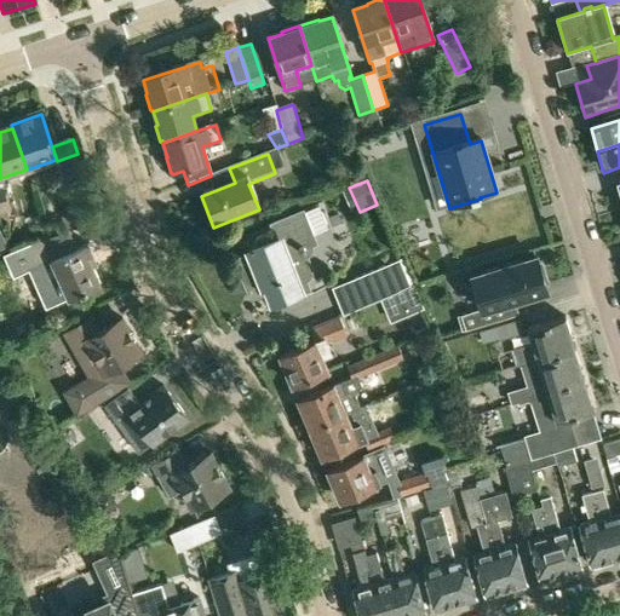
[(74,213),(59,219),(64,232),(79,226),(74,213)]
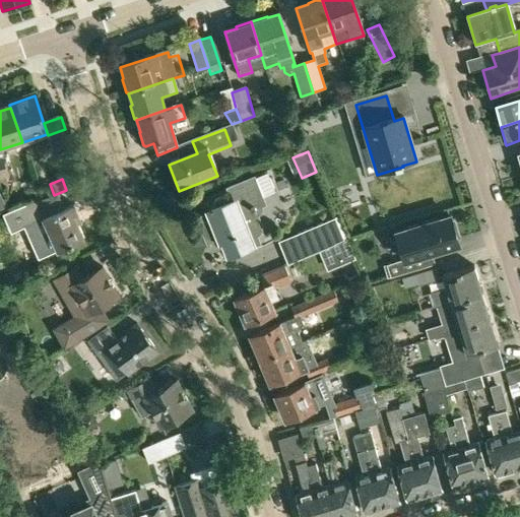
[(207,246),(218,242),(220,241),(221,244),(223,243),(230,257),(259,246),(253,231),(260,228),(254,210),(264,206),(254,181),(228,191),(233,202),(230,203),(230,201),(223,198),(215,202),(212,207),(213,210),(208,212),(210,216),(197,221),(207,246)]
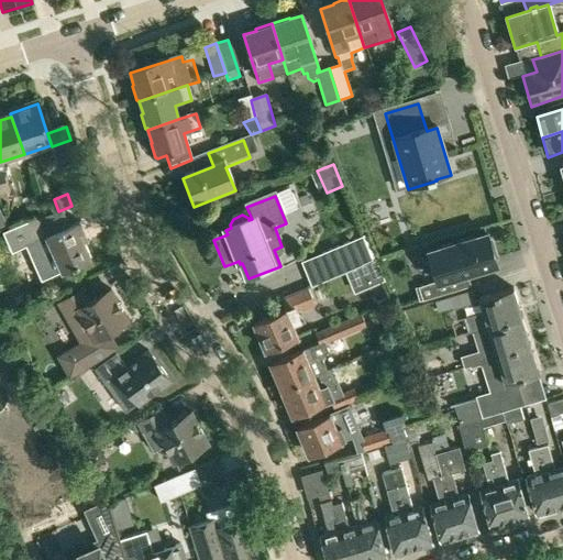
[(40,218),(1,233),(7,244),(10,254),(32,244),(40,262),(53,255),(53,256),(59,272),(61,274),(63,274),(70,270),(90,262),(79,238),(84,235),(78,226),(69,229),(64,219),(45,228),(40,218)]
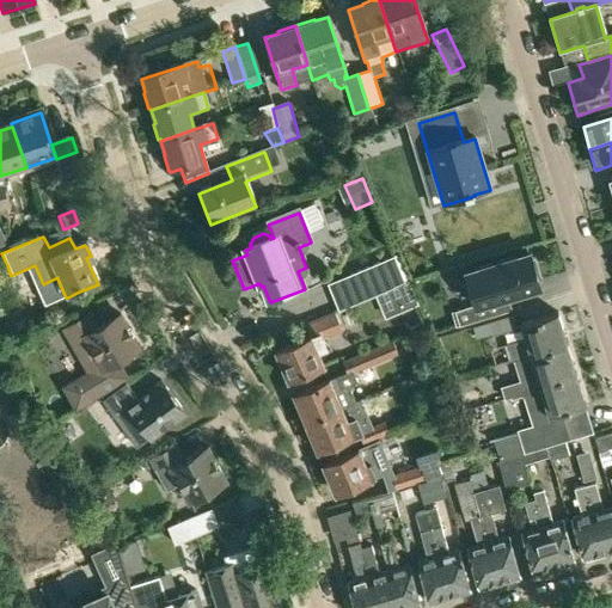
[(476,307),(454,314),(458,329),(512,313),(508,299),(510,299),(520,295),(540,289),(538,283),(542,282),(534,260),(532,262),(530,255),(466,274),(476,307)]
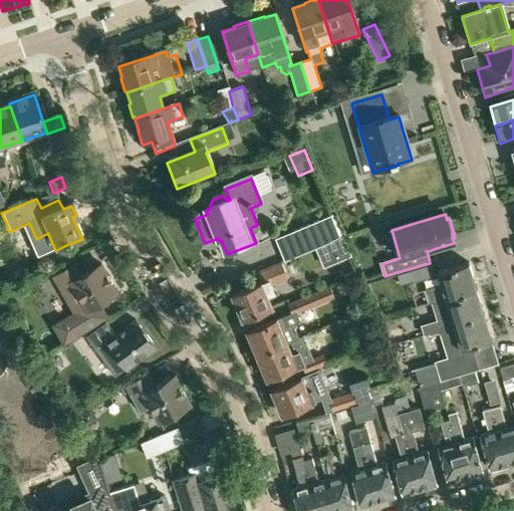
[(318,224),(302,230),(311,252),(327,246),(331,244),(343,239),(334,217),(318,224)]
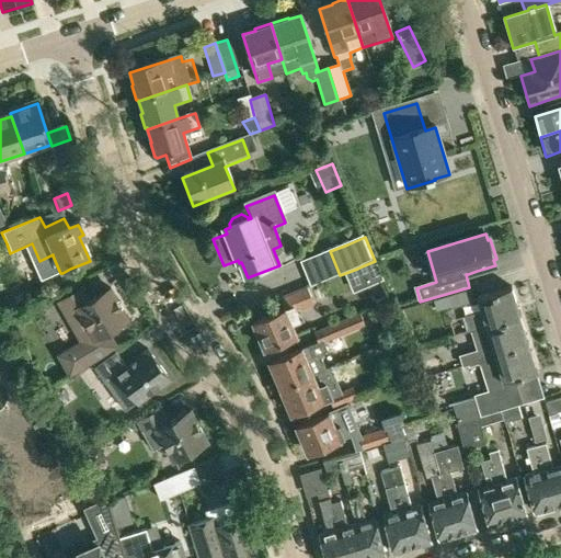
[(375,261),(362,266),(370,286),(384,281),(375,261)]
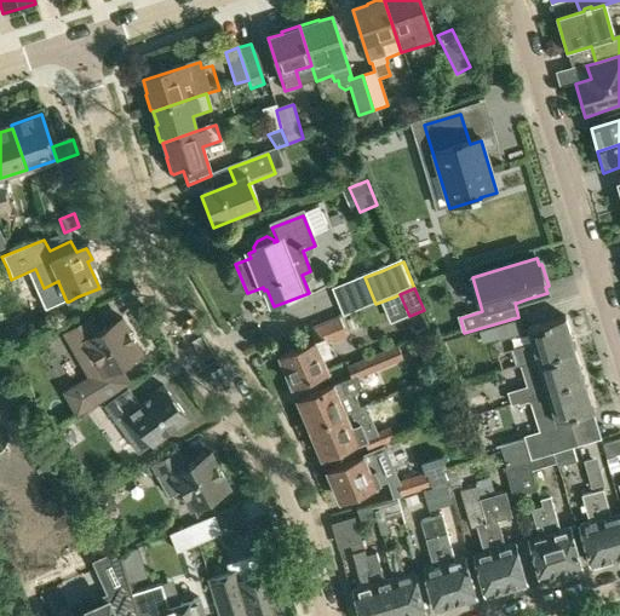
[(63,334),(73,350),(91,379),(64,395),(76,416),(103,401),(97,390),(124,374),(120,367),(141,355),(121,321),(98,333),(91,320),(63,334)]
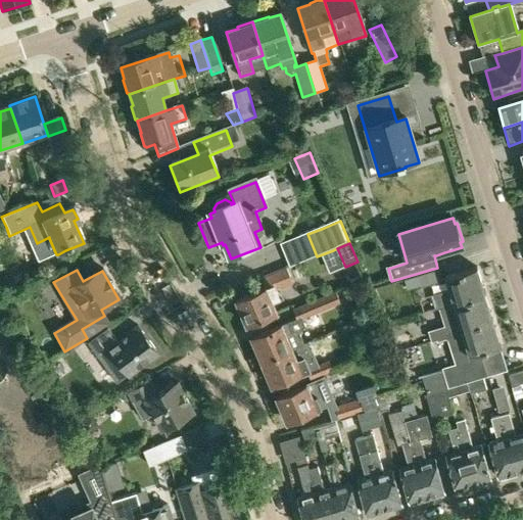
[(286,270),(277,274),(260,280),(266,291),(236,303),(246,327),(276,315),(271,302),(279,299),(276,292),(292,286),(286,270)]
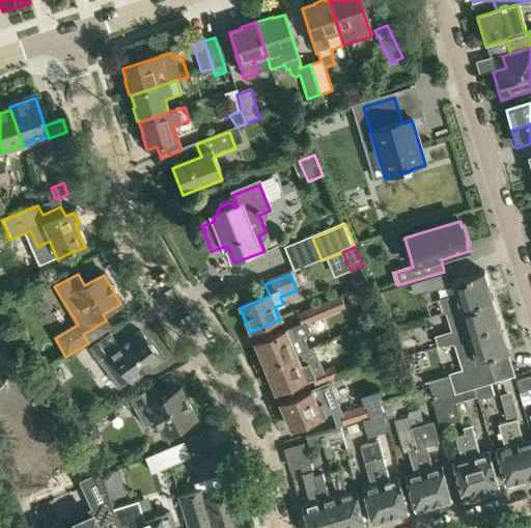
[(446,316),(460,311),(494,302),(485,274),(452,284),(456,296),(441,300),(446,316)]
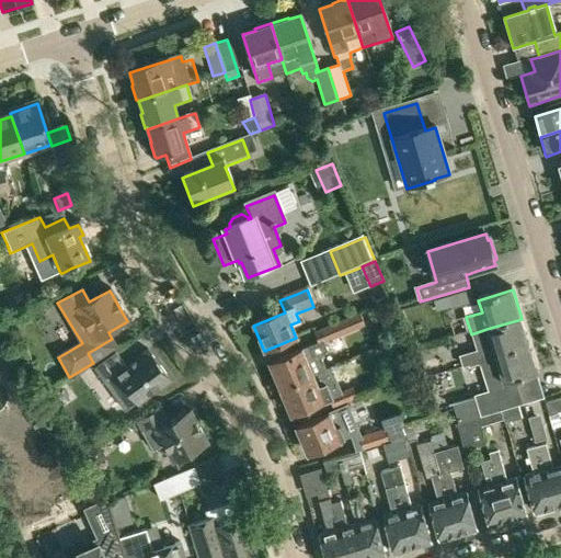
[(473,303),(470,292),(436,302),(439,312),(473,303)]
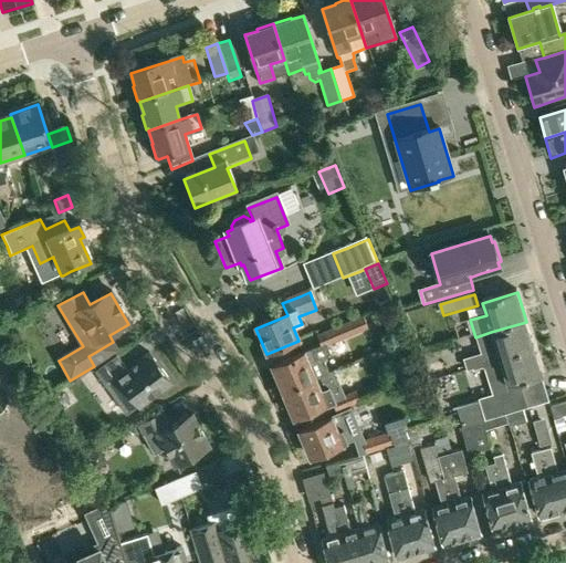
[(332,357),(327,348),(368,331),(364,320),(317,339),(322,347),(272,367),(283,394),(329,375),(323,361),(332,357)]
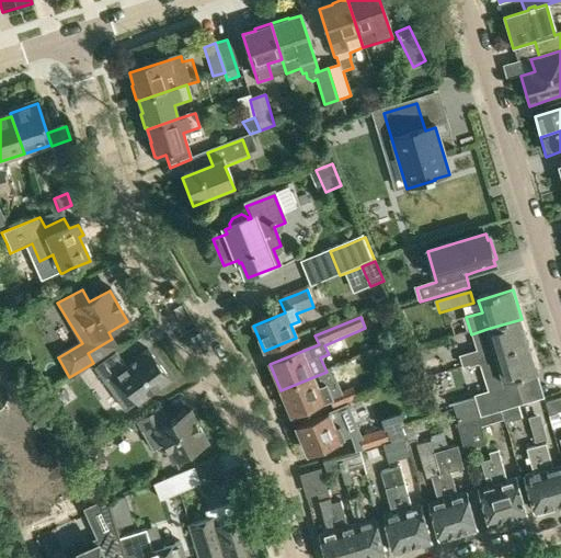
[(462,368),(468,367),(495,359),(529,348),(522,319),(487,329),(471,334),(476,351),(458,356),(462,368)]
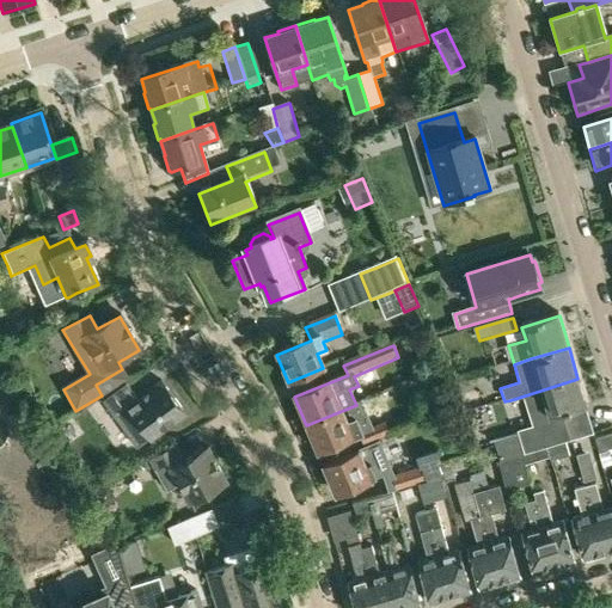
[(548,449),(567,444),(573,442),(564,416),(587,409),(577,379),(540,391),(510,400),(512,401),(522,398),(532,428),(516,431),(524,456),(548,449)]
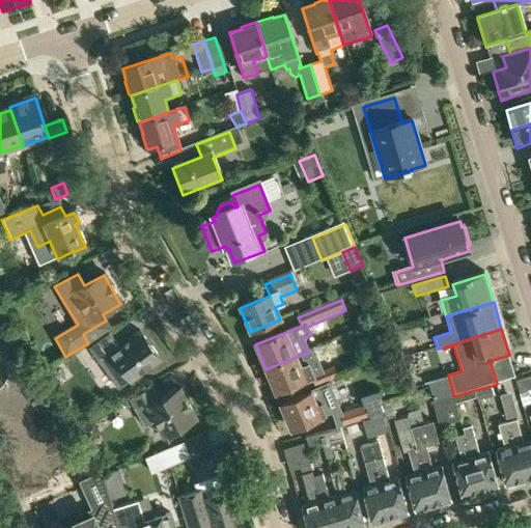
[(113,340),(109,335),(89,350),(119,390),(131,382),(159,360),(139,333),(118,349),(113,340)]
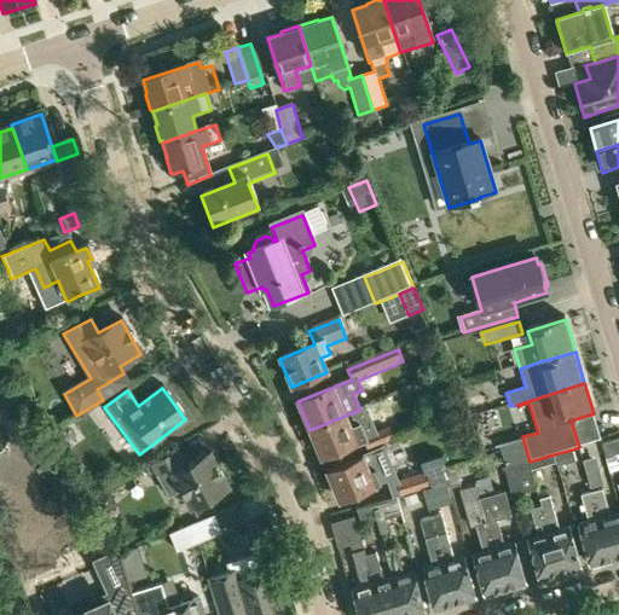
[(368,451),(380,446),(394,440),(389,429),(375,435),(364,407),(360,410),(310,430),(320,459),(363,441),(368,451)]
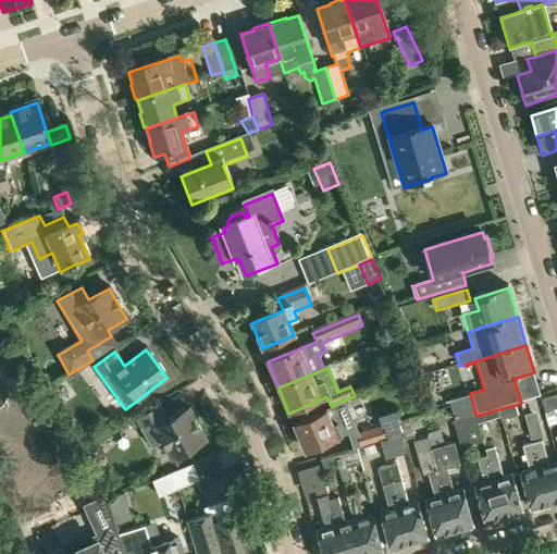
[(554,413),(556,421),(556,397),(541,402),(545,415),(554,413)]
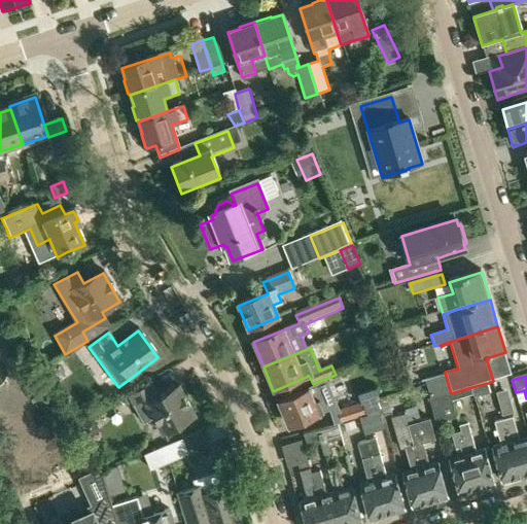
[(471,387),(473,396),(475,399),(491,394),(488,383),(471,387)]
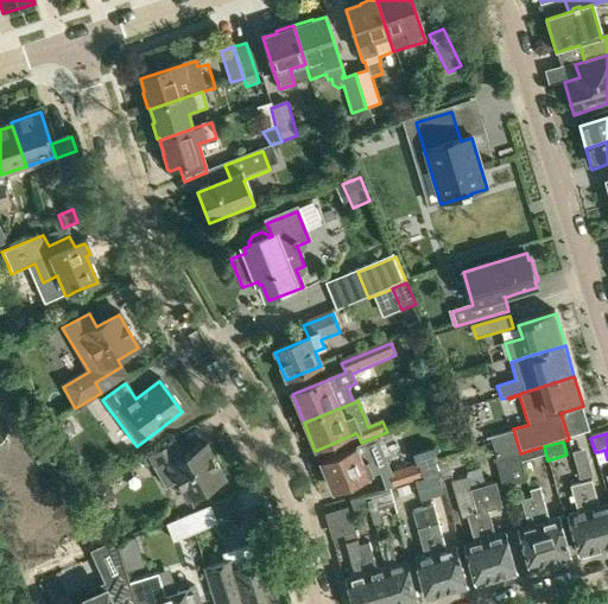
[(206,447),(184,459),(175,444),(141,462),(146,471),(154,468),(166,490),(178,483),(188,501),(223,481),(206,447)]
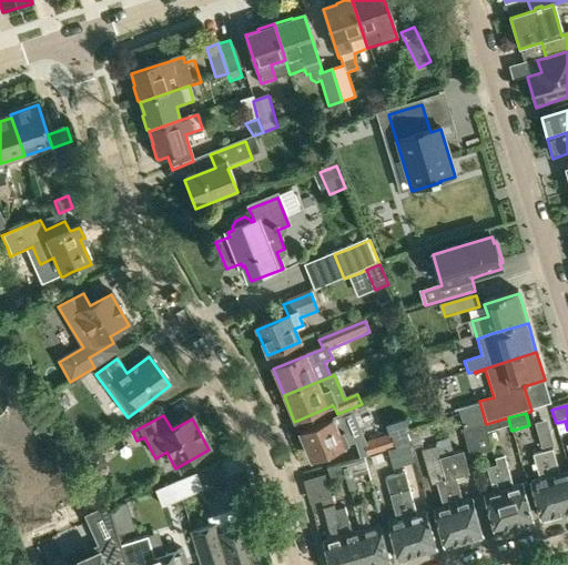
[(487,434),(510,427),(508,417),(486,424),(484,424),(487,434)]
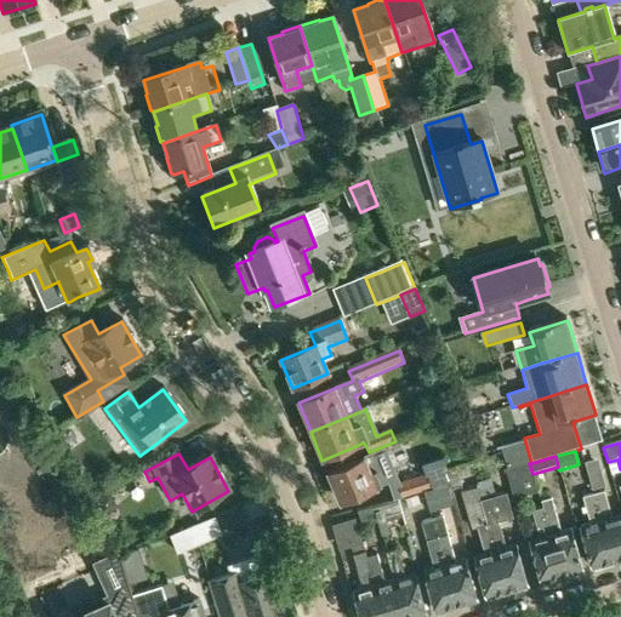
[(444,472),(448,470),(444,458),(421,464),(425,478),(398,485),(397,479),(389,481),(394,501),(449,485),(444,472)]
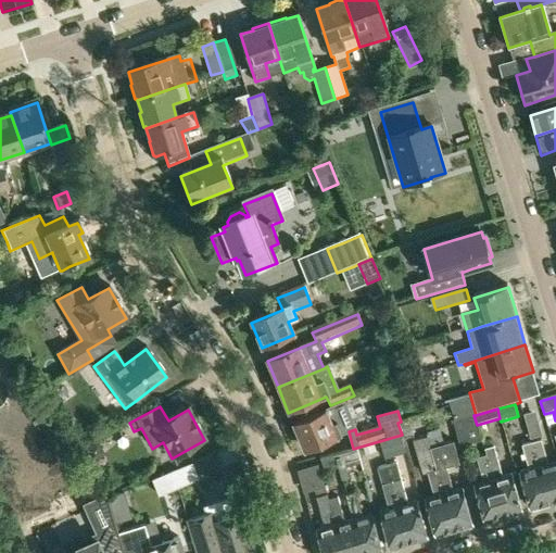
[(304,452),(344,436),(339,423),(331,426),(326,412),(293,426),(304,452)]
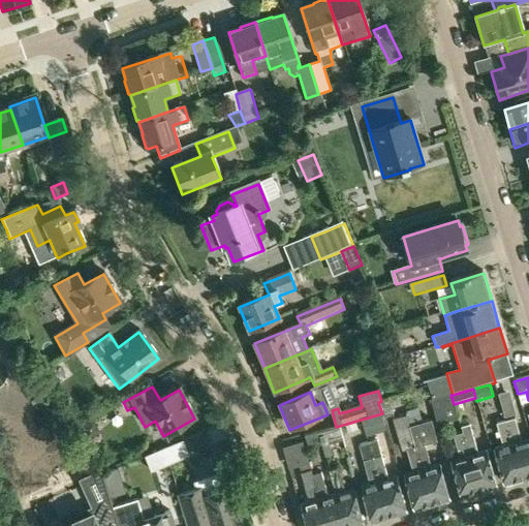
[(378,402),(382,413),(383,419),(394,415),(392,410),(407,406),(404,394),(381,401),(378,402)]
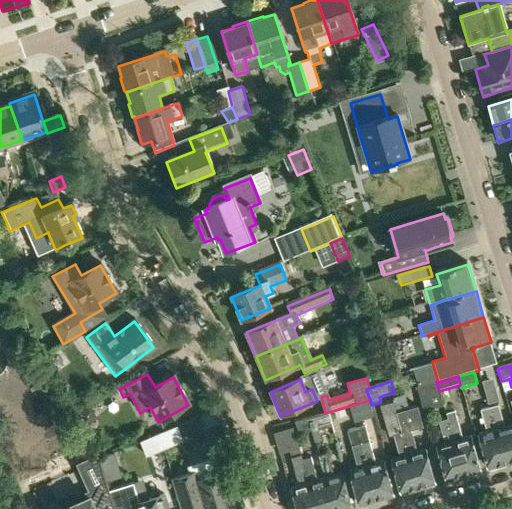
[(421,406),(423,412),(443,407),(439,391),(436,382),(416,388),(421,406)]
